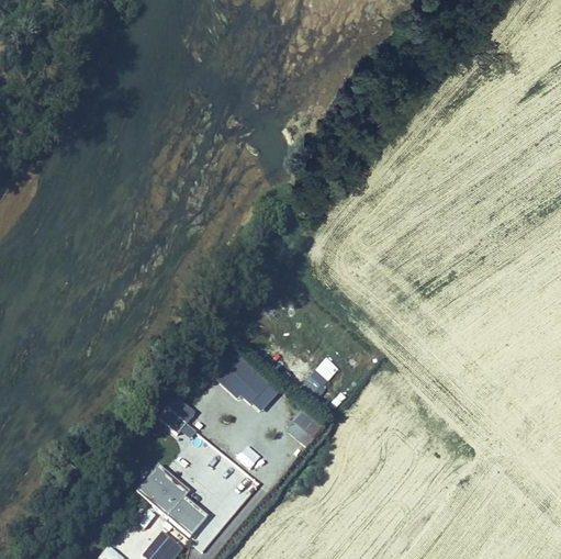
[(216,377),(258,415),(279,392),(237,354),(216,377)]
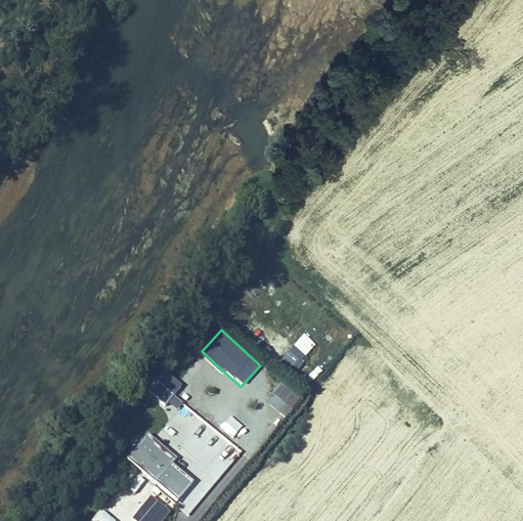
[(304,332),(280,359),(294,371),(317,344),(304,332)]
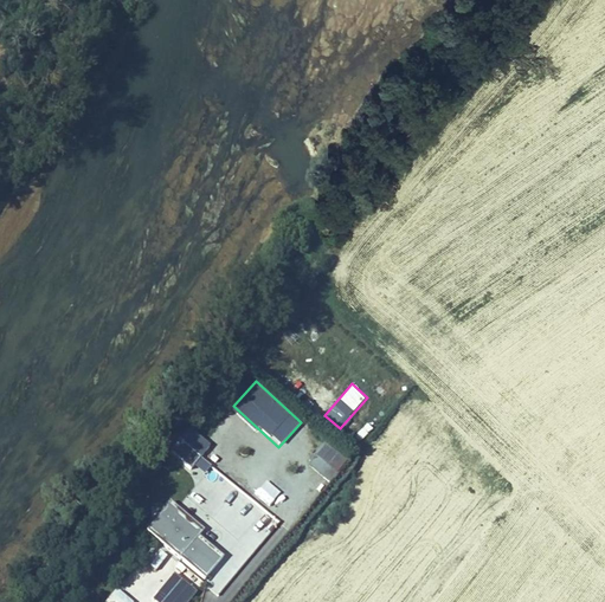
[(356,418),(347,428),(361,440),(371,431),(356,418)]
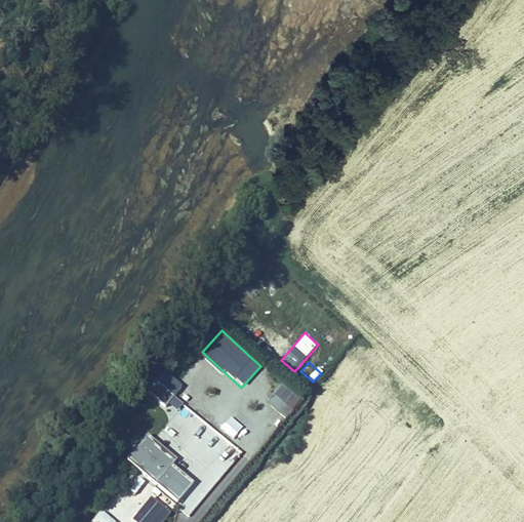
[(211,486),(241,451),(174,394),(183,386),(169,374),(163,373),(147,392),(167,409),(176,410),(175,419),(180,420),(195,433),(191,438),(199,445),(194,451),(194,455),(204,465),(199,470),(197,487),(210,489),(211,486)]
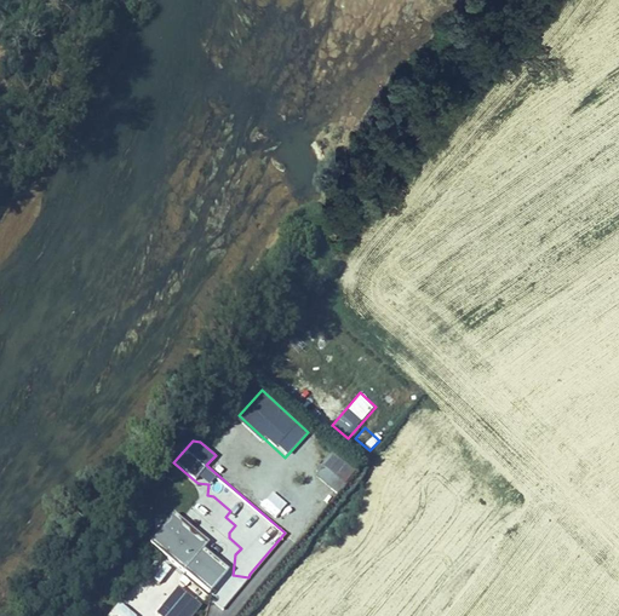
[(330,450),(315,475),(340,491),(356,466),(330,450)]
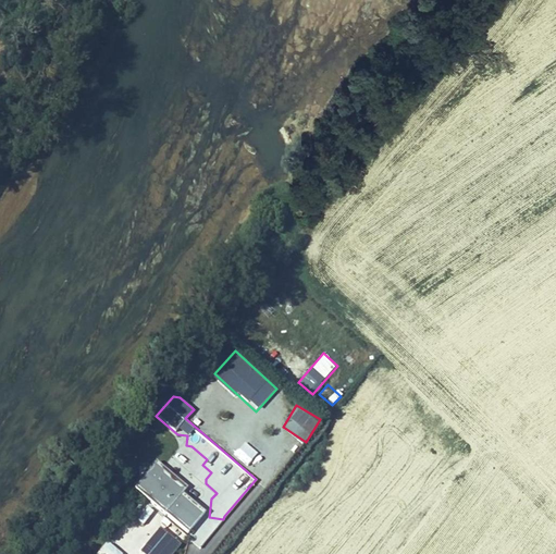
[(291,453),(297,443),(286,435),(280,446),(291,453)]
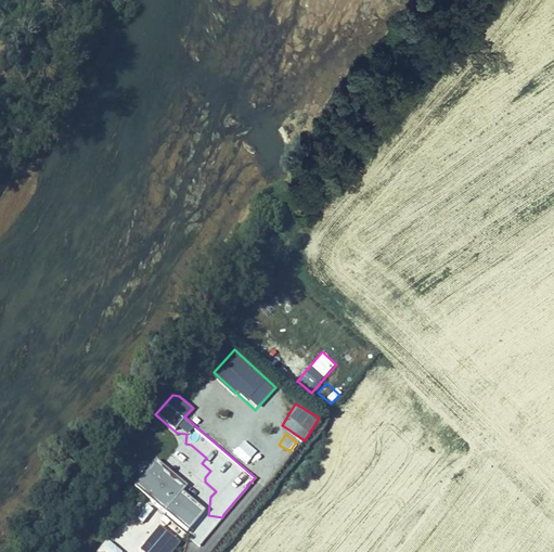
[(237,458),(253,465),(260,451),(244,444),(237,458)]
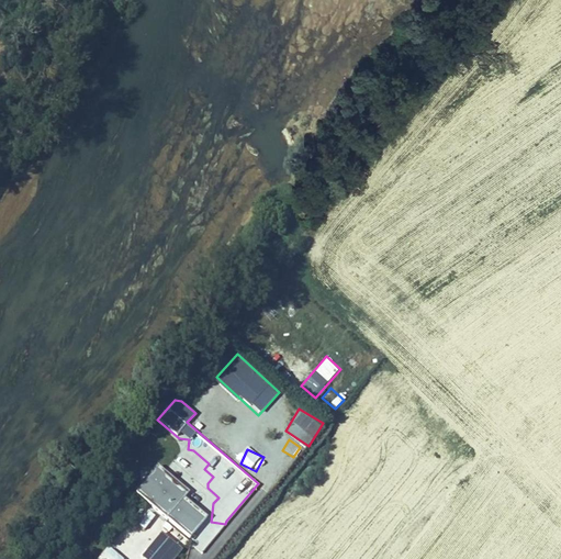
[(158,465),(136,491),(191,535),(208,514),(184,496),(190,490),(158,465)]
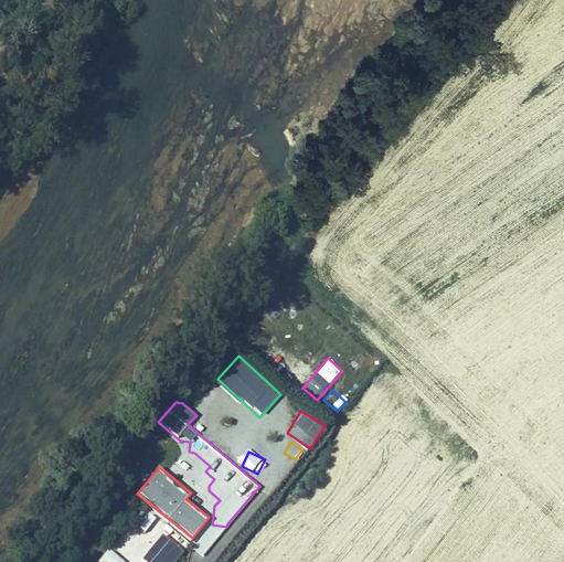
[(147,561),(174,561),(184,551),(163,533),(142,558),(147,561)]
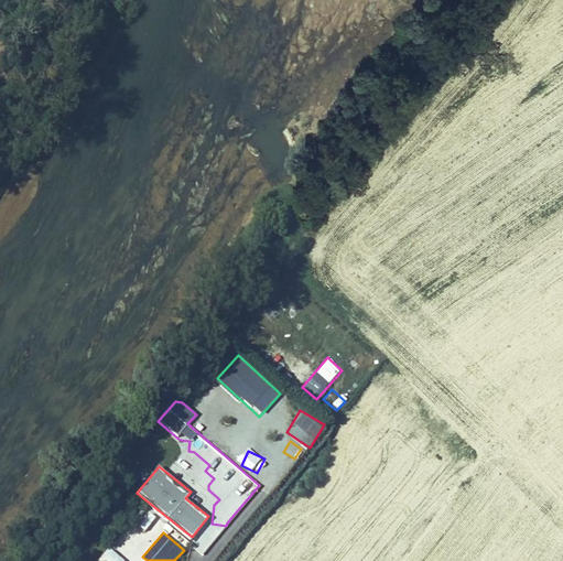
[(116,545),(101,558),(104,560),(120,560),(127,556),(116,545)]
